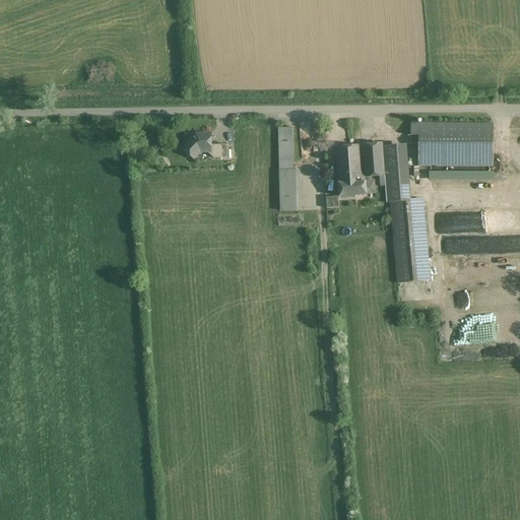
[(312,124),(299,124),(302,158),(314,157),(312,124)]
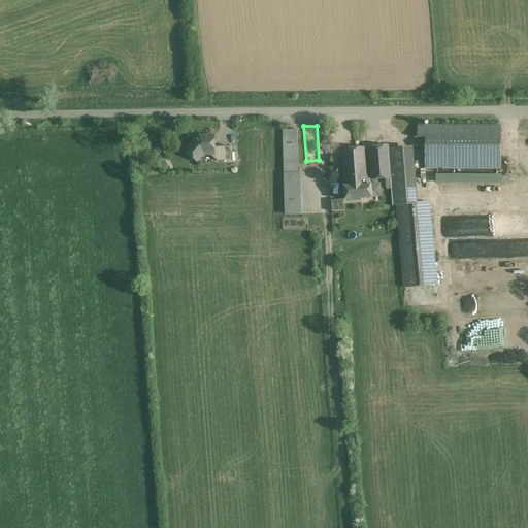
[(501,126),(417,126),(417,138),(425,138),(425,169),(500,169),(501,126)]
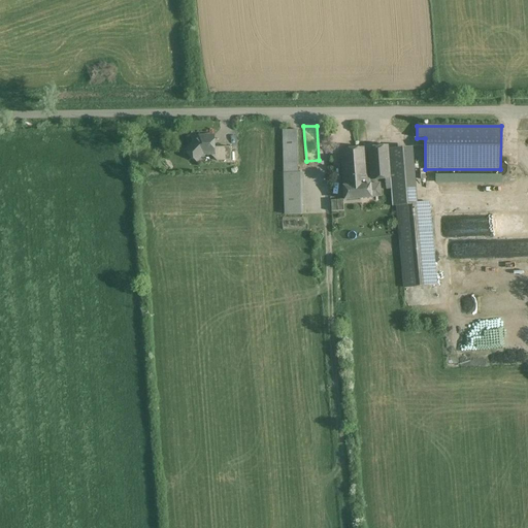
[(297,130),(283,131),(284,173),(298,172),(297,130)]
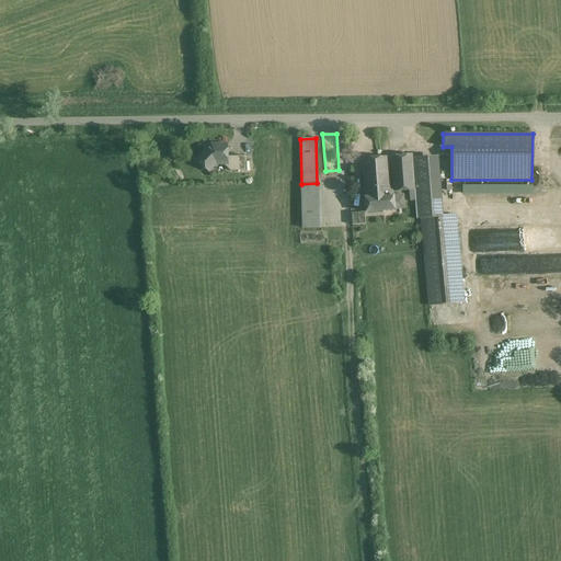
[(228,157),(227,146),(213,146),(206,146),(206,150),(206,152),(197,160),(208,171),(216,163),(222,163),(230,171),(238,171),(237,157),(228,157)]
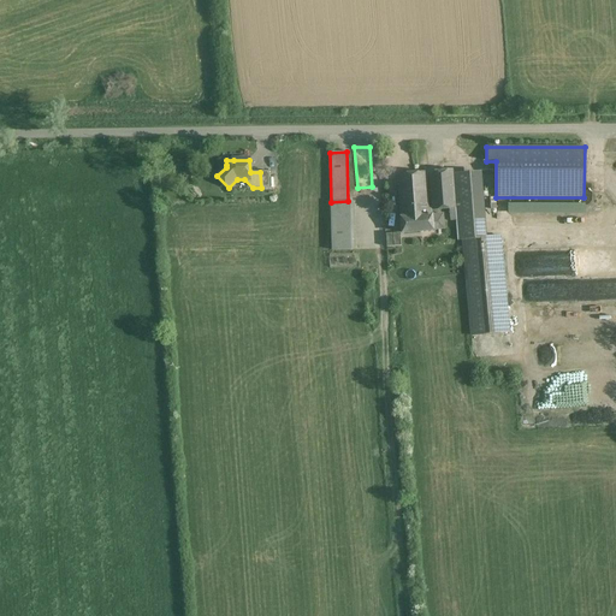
[(454,170),(430,172),(430,178),(432,209),(432,211),(449,208),(450,221),(456,221),(455,208),(454,176),(454,175),(454,170)]
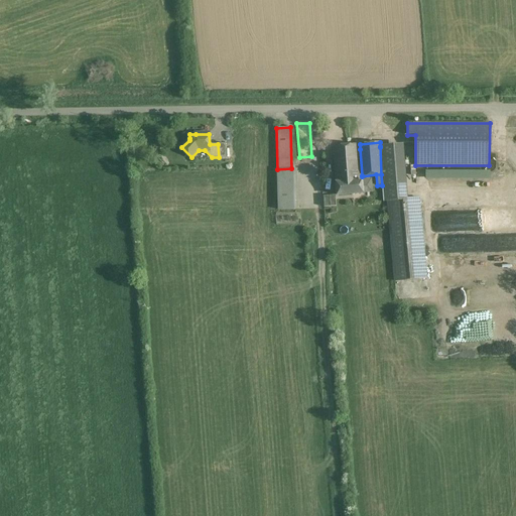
[(357,145),(334,147),(336,173),(359,170),(359,175),(362,175),(360,149),(358,149),(357,145)]
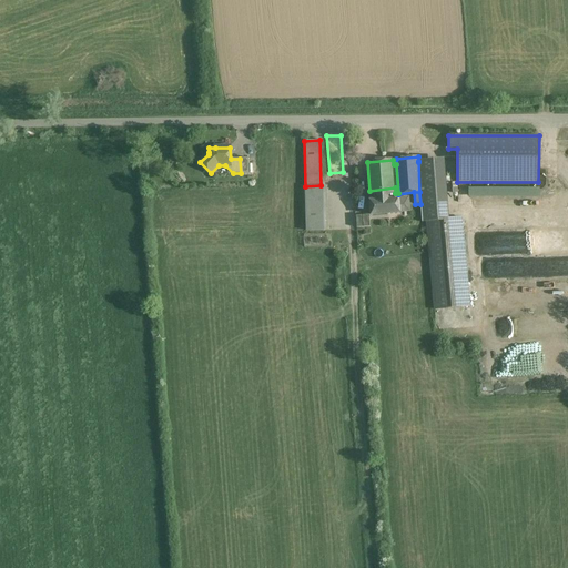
[(436,160),(418,162),(419,192),(421,204),(422,222),(426,222),(426,221),(440,220),(436,160)]
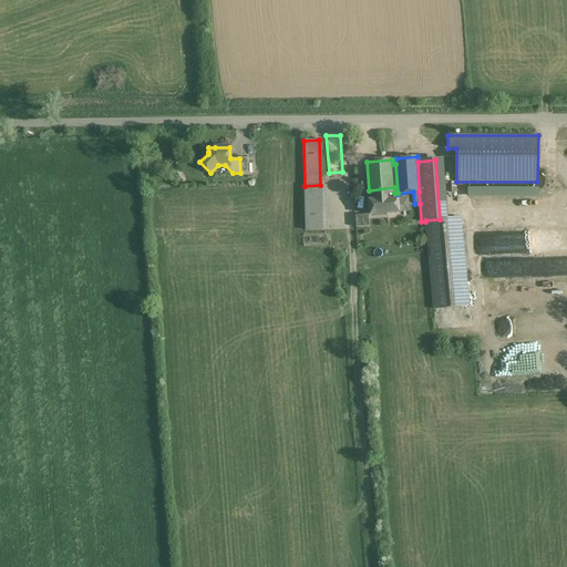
[(320,185),(305,186),(306,230),(323,230),(322,185),(320,185)]
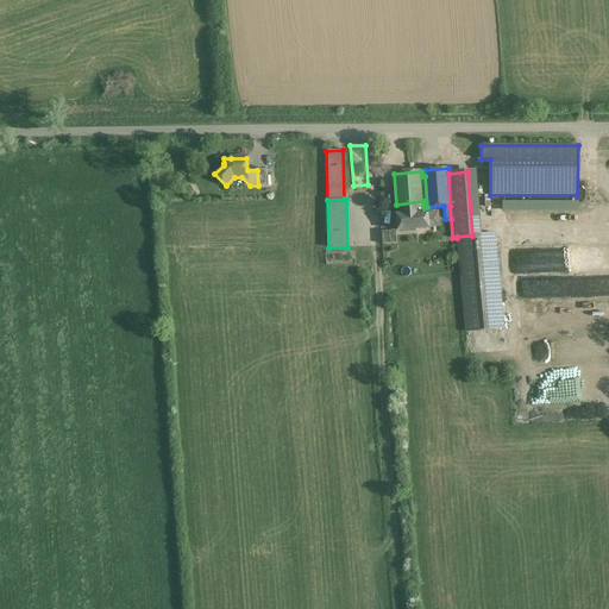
[(424,201),(396,205),(396,215),(399,231),(429,228),(439,227),(438,212),(428,213),(427,208),(427,207),(424,207),(424,201)]
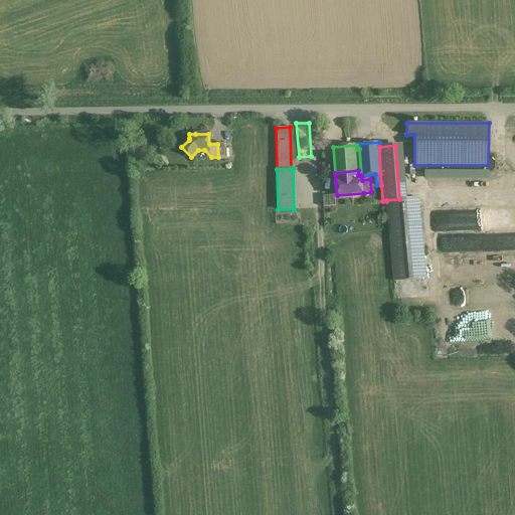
[(335,195),(323,196),(324,207),(335,206),(335,195)]
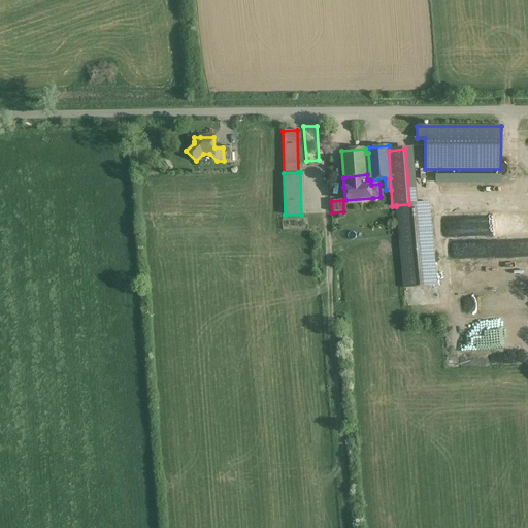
[(409,204),(396,205),(396,206),(404,288),(436,285),(429,202),(409,204)]
